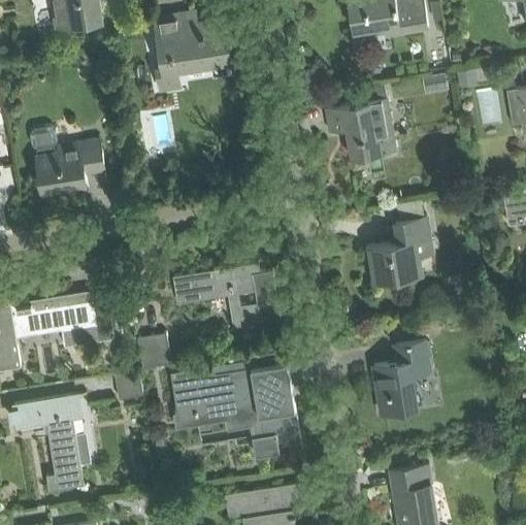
[(51,0),(56,27),(68,26),(101,21),(101,19),(100,19),(96,0),(51,0)]
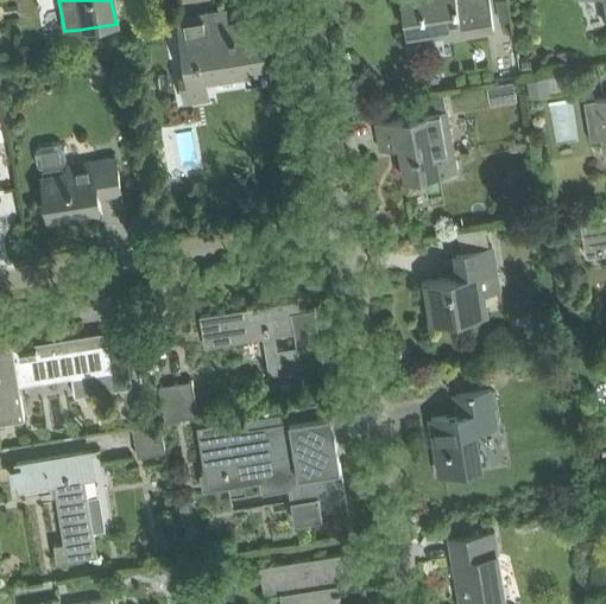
[(399,0),(405,36),(425,32),(427,40),(443,38),(492,30),(487,0),(483,0),(456,5),(454,0),(399,0)]
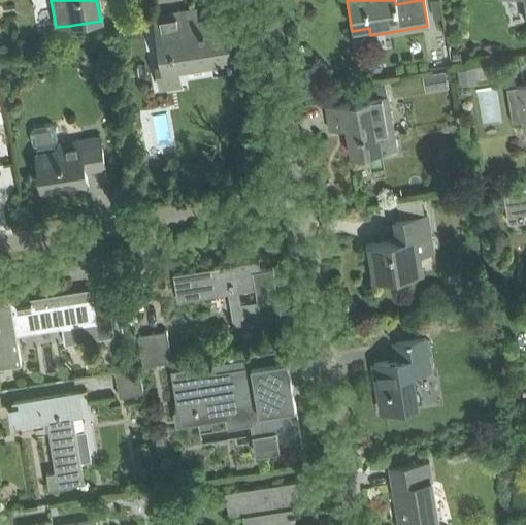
[(178,13),(154,18),(162,68),(157,69),(160,89),(178,86),(175,69),(209,63),(211,76),(230,73),(230,68),(231,67),(223,20),(181,27),(178,13)]
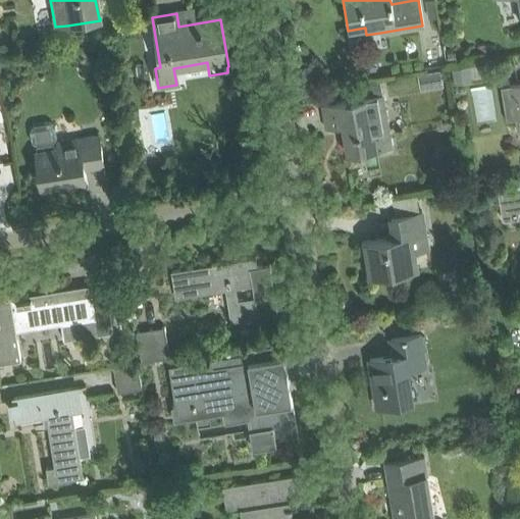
[(81,61),(81,65),(83,70),(89,74),(93,74),(96,73),(99,69),(98,63),(90,57),(85,58),(81,61)]
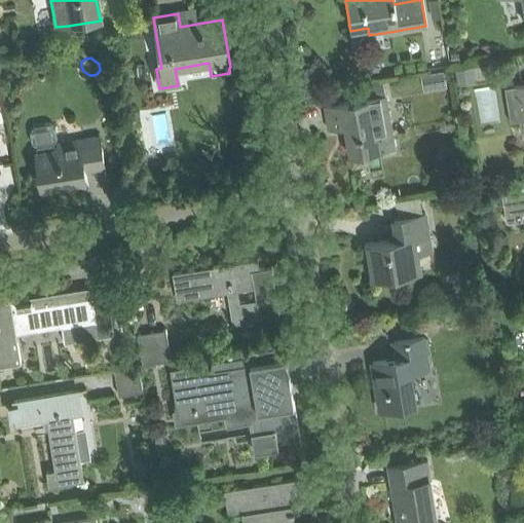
[(472,70),(453,73),(456,88),(474,85),(474,82),(472,70)]
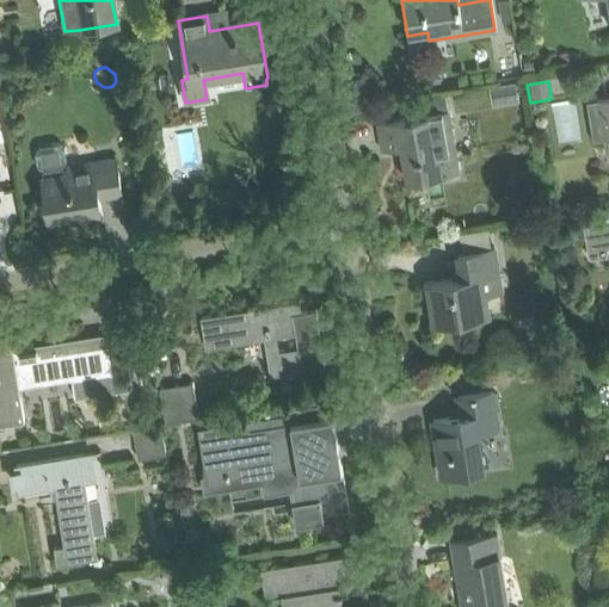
[(595,93),(583,94),(585,105),(591,144),(608,142),(608,100),(597,103),(595,93)]
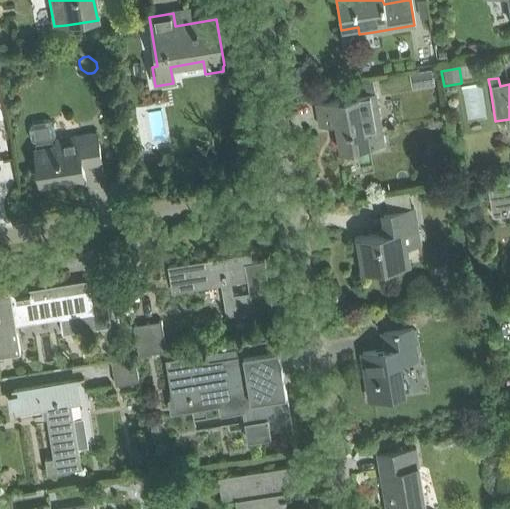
[(469,123),(487,119),(480,87),(462,91),(469,123)]
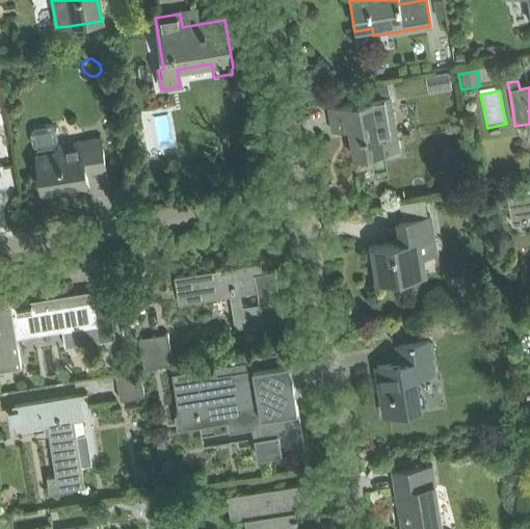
[(347,106),(326,109),(330,134),(348,131),(353,160),(398,153),(394,133),(389,99),(374,102),(347,106)]
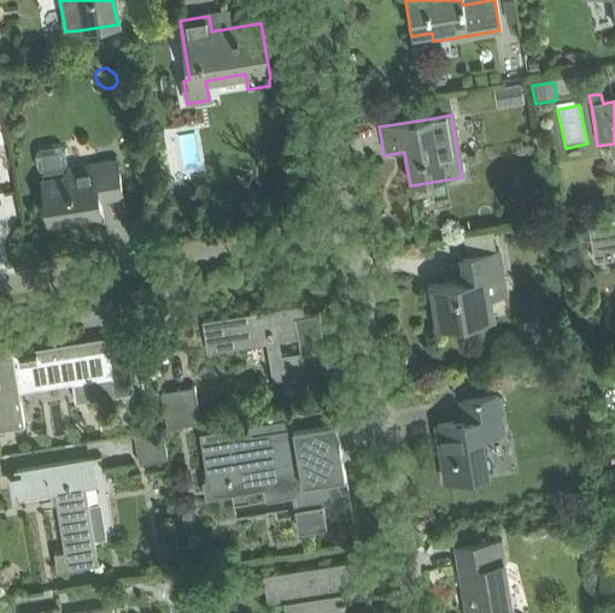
[(37,149),(33,155),(35,171),(41,176),(42,181),(41,181),(45,200),(48,224),(100,216),(101,216),(100,210),(100,205),(123,200),(119,182),(116,161),(88,166),(89,174),(63,177),(62,178),(60,171),(65,165),(63,151),(57,147),(37,149)]
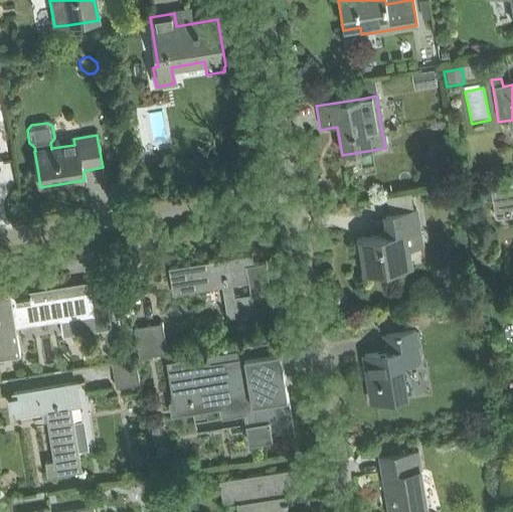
[(512,187),(490,191),(495,220),(512,216),(512,187)]
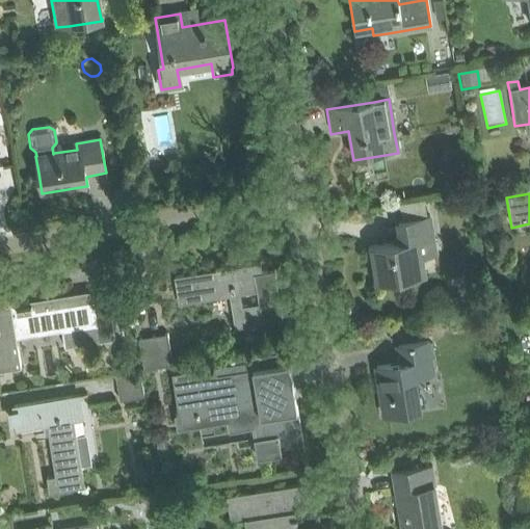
[(400,243),(367,248),(367,250),(371,249),(376,283),(373,283),(373,285),(394,281),(417,276),(414,260),(434,257),(428,217),(418,219),(397,222),(400,243)]
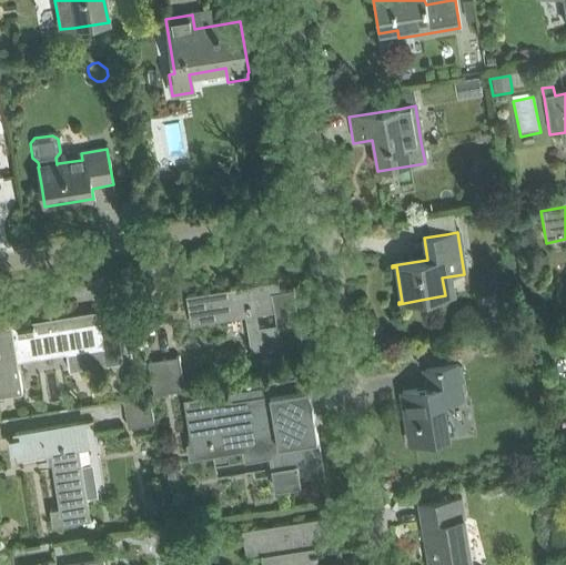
[(185,298),(189,320),(190,328),(214,323),(238,320),(244,319),(255,316),(273,313),(275,328),(274,328),(258,330),(246,332),(250,352),(279,347),(301,344),(292,291),(279,293),(276,283),(240,289),(209,294),(185,298)]
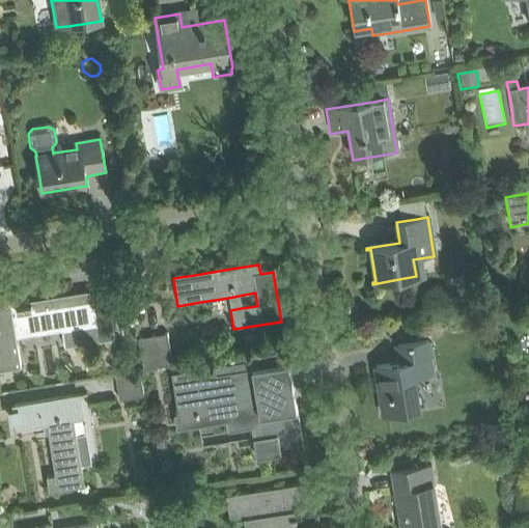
[(450,284),(450,288),(453,293),(458,293),(462,288),(462,283),(458,280),(454,280),(450,284)]
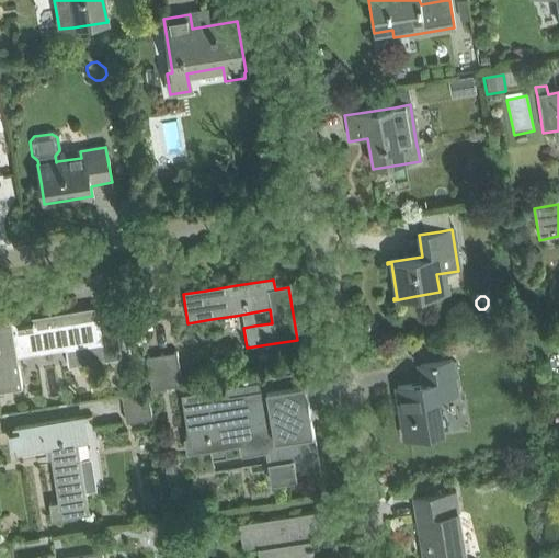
[(241,315),(243,328),(254,326),(252,312),(241,315)]
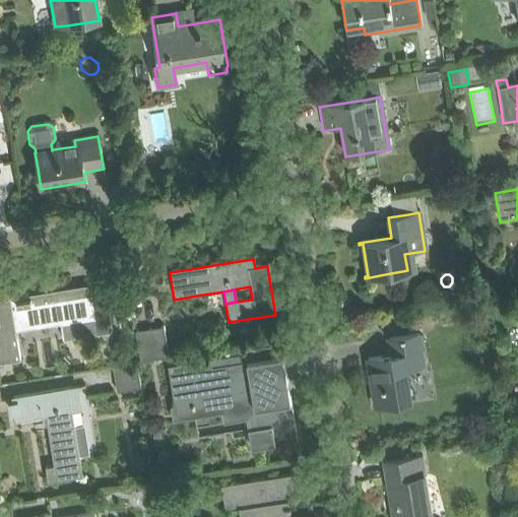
[(9,299),(0,300),(0,364),(11,362),(19,361),(14,332),(28,330),(59,325),(65,324),(71,323),(72,329),(74,339),(76,339),(98,335),(111,333),(105,298),(104,298),(91,300),(89,291),(88,291),(62,295),(30,300),(29,299),(23,300),(22,297),(9,299)]
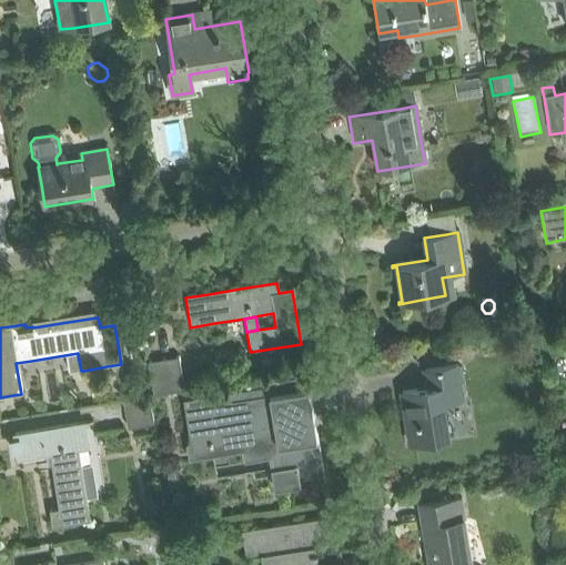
[(178,359),(147,364),(152,396),(183,391),(178,359)]
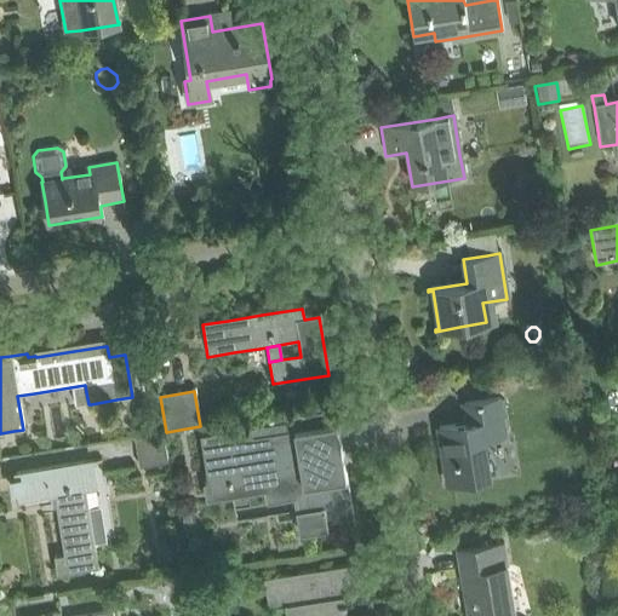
[(464,425),(438,430),(446,485),(470,482),(488,479),(482,441),(504,437),(498,399),(486,402),(462,406),(464,425)]
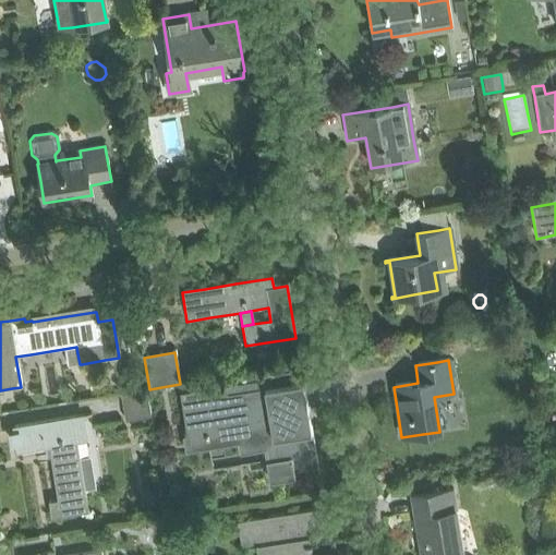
[(225,385),(179,394),(186,436),(182,437),(184,453),(238,444),(239,455),(264,450),(265,460),(266,467),(290,463),(292,472),(293,472),(317,468),(302,382),(290,384),(257,389),(227,395),(225,385)]
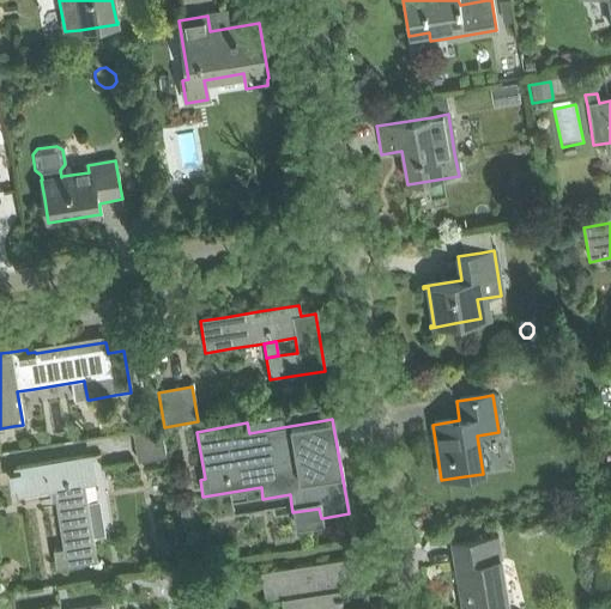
[(159,428),(132,433),(137,463),(164,458),(159,428)]
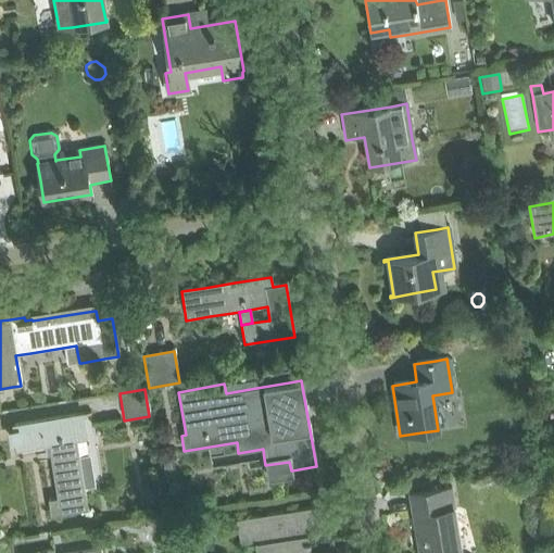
[(14,432),(10,432),(11,443),(13,443),(15,442),(16,451),(43,447),(49,445),(51,456),(58,501),(49,502),(49,501),(48,501),(50,517),(87,511),(86,503),(83,489),(95,487),(89,455),(78,457),(75,440),(86,439),(82,416),(35,424),(13,427),(14,432)]
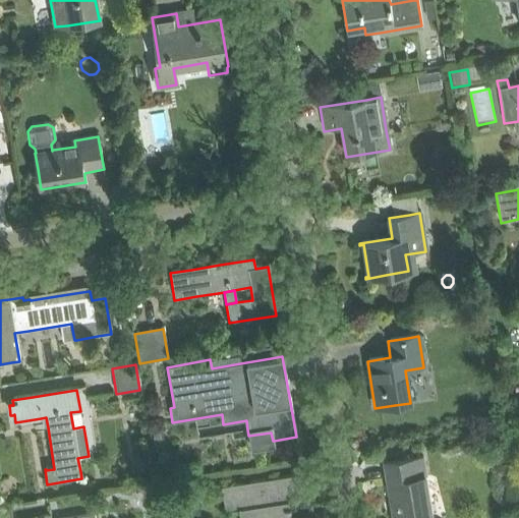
[(404,461),(384,465),(393,517),(429,517),(420,459),(404,461)]
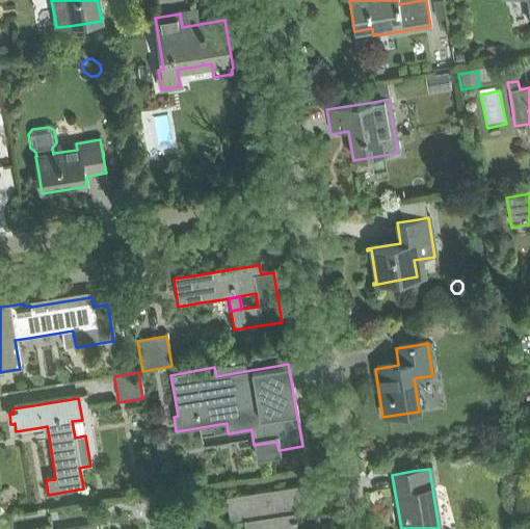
[(287,488),(226,499),(230,525),(246,522),(247,528),(256,528),(296,528),(295,521),(313,519),(308,485),(287,488)]
